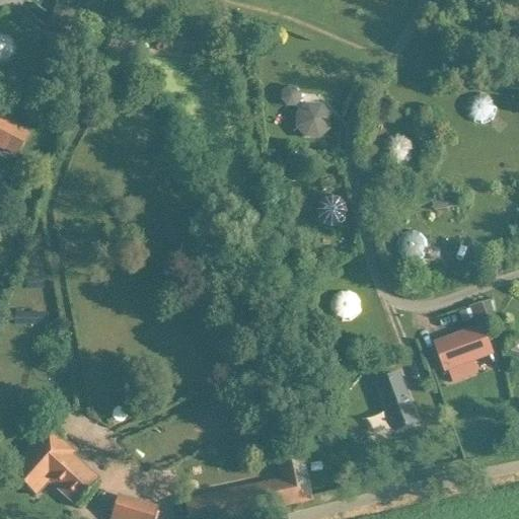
[(0,65),(2,65),(7,64),(10,62),(12,60),(14,56),(15,53),(15,49),(14,45),(13,41),(10,38),(7,35),(3,34),(0,33),(0,65)]
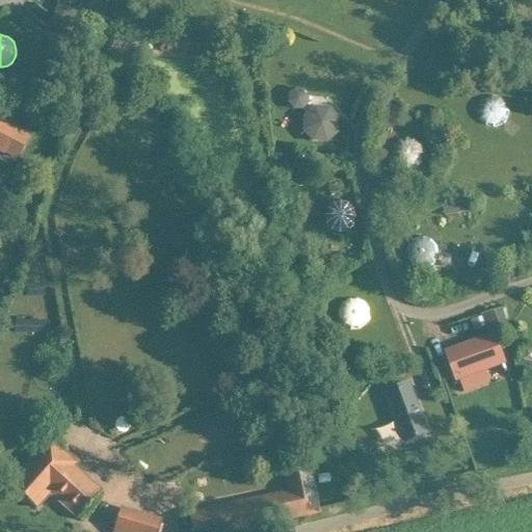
[(160,35),(159,51),(203,55),(204,40),(160,35)]
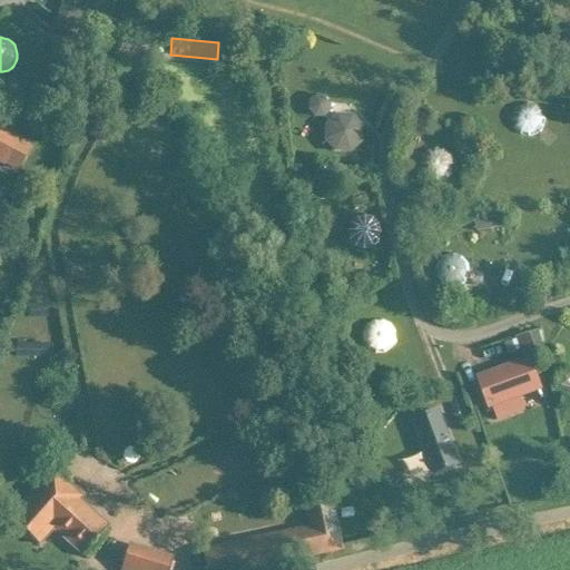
[(307,102),(307,111),(313,118),(323,118),(330,112),(330,104),(324,97),(313,96),(307,102)]
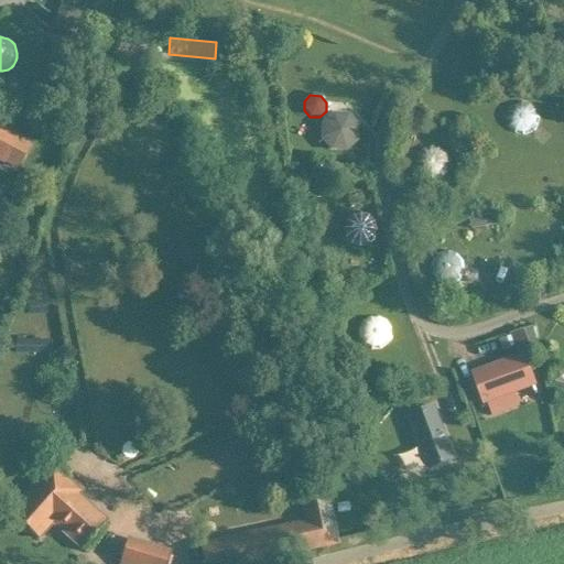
[(530,133),(533,132),(538,129),(537,128),(538,123),(539,119),(538,115),(537,111),(534,108),(531,105),(527,104),(522,102),(518,104),(514,105),(511,107),(508,110),(506,115),(506,120),(506,122),(507,125),(508,128),(510,130),(511,132),(513,133),(517,136),(519,136),(522,136),(528,136),(530,133)]
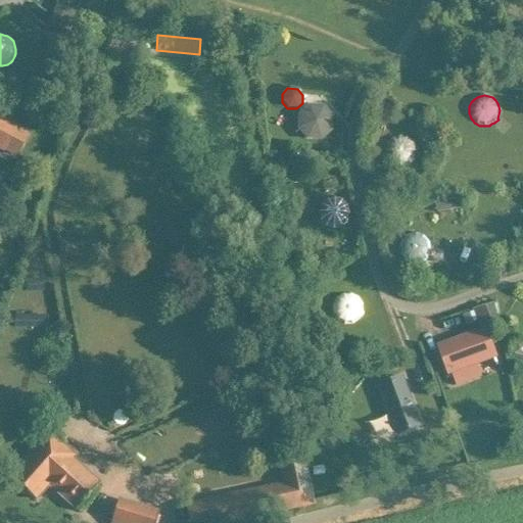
[(333,116),(323,106),(308,105),(298,115),(297,130),(306,140),(321,141),(332,131),(333,116)]
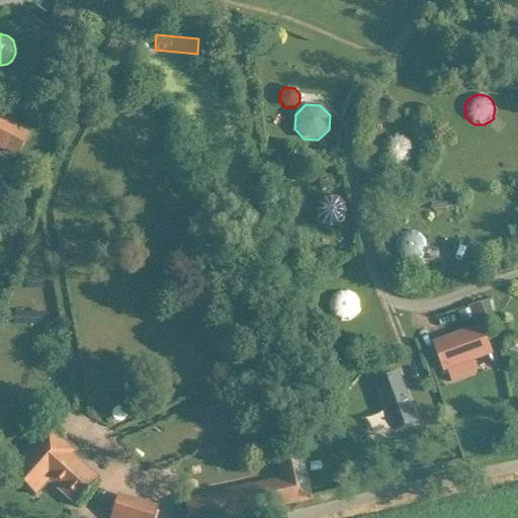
[(0,150),(3,152),(3,151),(16,157),(27,134),(15,127),(16,125),(0,116),(0,150)]
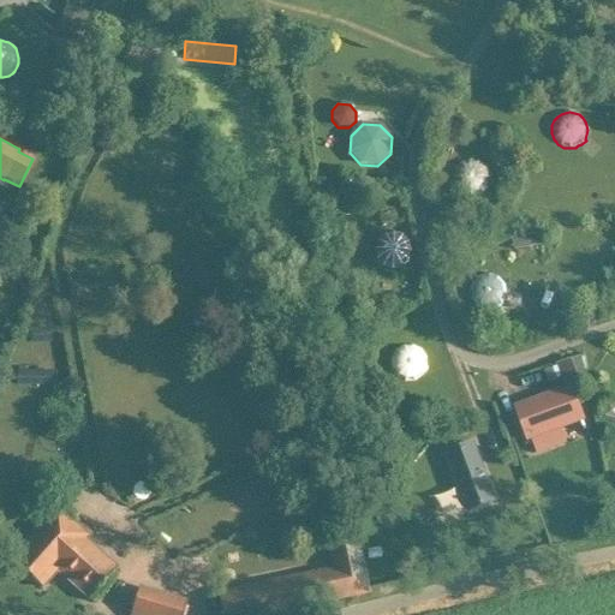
[(487,189),(488,186),(489,181),(489,177),(488,172),(487,168),(483,165),(479,161),(475,160),(469,160),(465,160),(460,162),(458,165),(455,167),(454,169),(453,173),(452,175),(452,179),(453,184),(455,187),(458,191),(461,193),(464,196),(467,196),(471,197),(477,196),(482,192),(483,193),(487,189)]
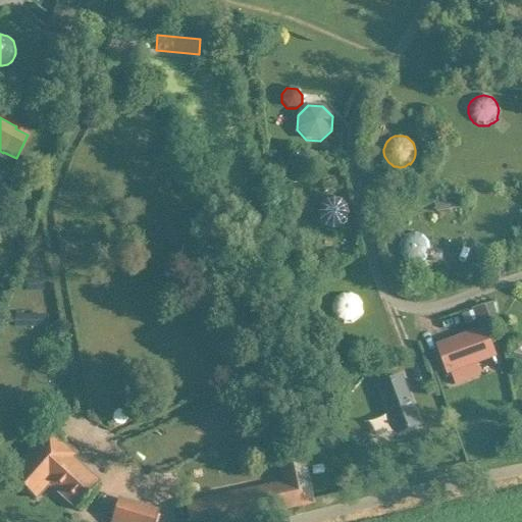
[(346,223),(346,222),(348,219),(349,215),(349,211),(348,207),(346,204),(344,201),(340,199),(336,197),(332,197),(328,198),(324,200),(321,202),(319,204),(318,209),(317,212),(317,215),(318,217),(319,219),(320,222),(322,224),(324,225),(326,227),(329,227),(331,228),(334,228),(340,226),(342,225),(342,226),(346,223)]
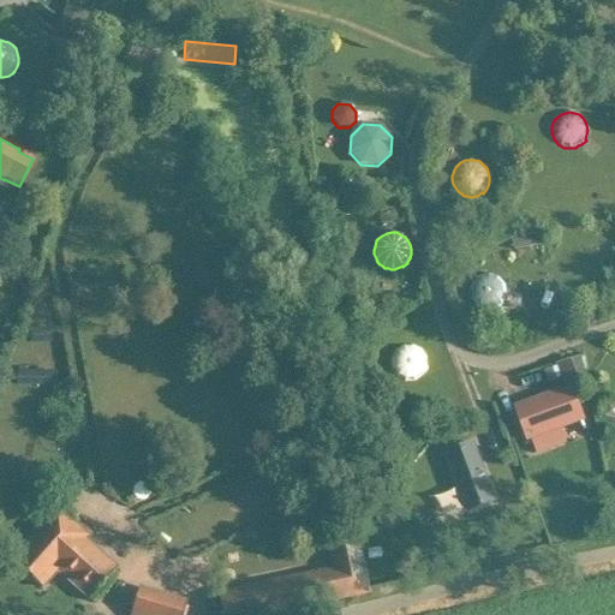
[(541,234),(513,239),(514,250),(542,245),(541,234)]
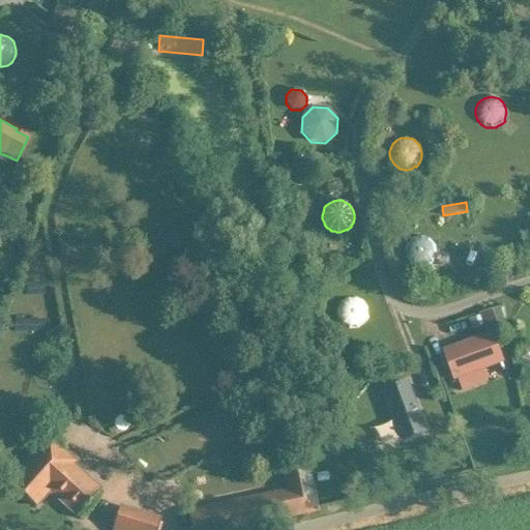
[(405,249),(405,252),(405,255),(406,258),(407,260),(408,262),(410,264),(412,266),(415,267),(417,268),(420,268),(425,267),(429,266),(430,266),(434,263),(433,262),(434,261),(437,262),(438,265),(440,267),(443,267),(446,266),(448,263),(449,260),(448,258),(445,256),(442,255),(440,256),(436,255),(437,251),(436,246),(434,243),(431,240),(428,238),(423,236),(419,236),(417,237),(413,238),(411,239),(409,241),(407,244),(406,246),(405,249)]
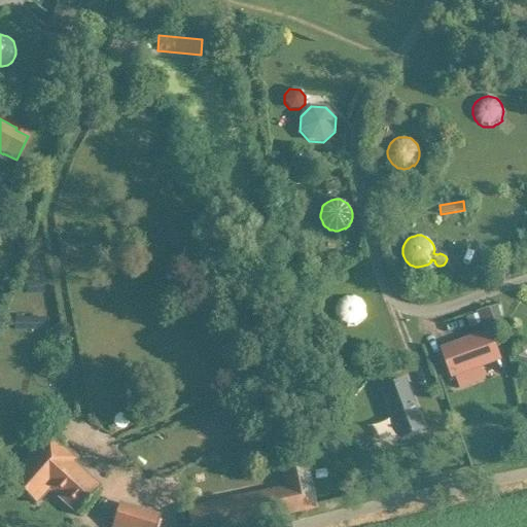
[(359,324),(362,321),(363,321),(365,316),(364,316),(365,312),(364,308),(363,304),(360,301),(357,299),(354,296),(350,295),(346,296),(342,297),(339,300),(336,303),(334,307),(332,310),(332,312),(334,315),(334,318),(336,320),(337,322),(340,325),(342,326),(344,327),(347,327),(350,328),(352,327),(354,327),(357,325),(359,324)]
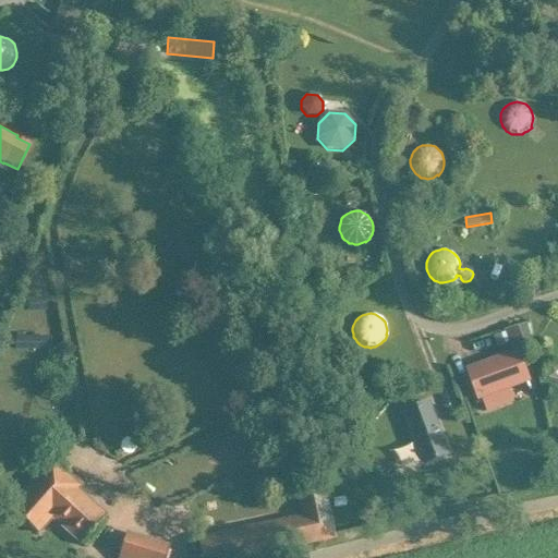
[(519,327),(505,332),(512,353),(526,348),(519,327)]
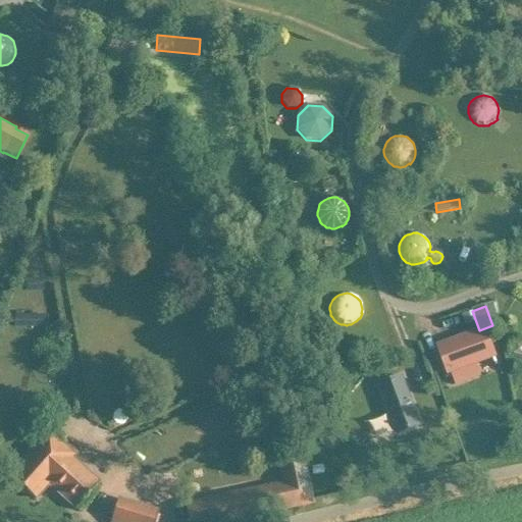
[(492,356),(483,331),(440,347),(450,371),(492,356)]
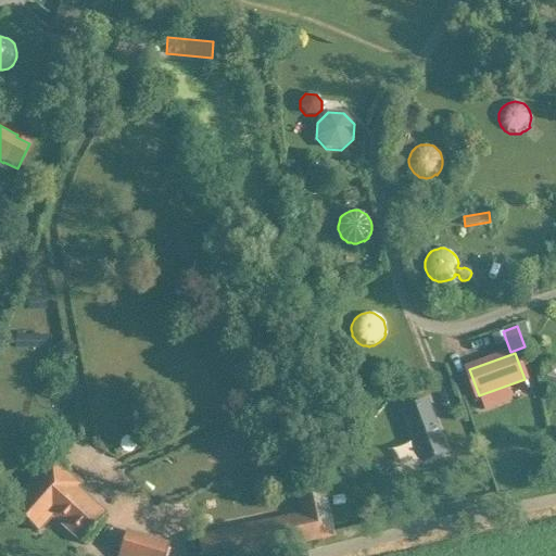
[(428,402),(404,409),(424,460),(446,453),(428,402)]
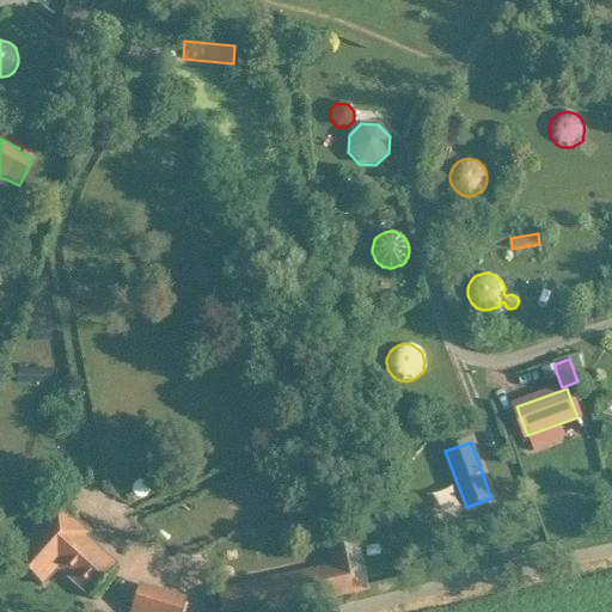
[(84,537),(87,533),(54,503),(7,556),(40,586),(56,568),(86,595),(115,564),(84,537)]
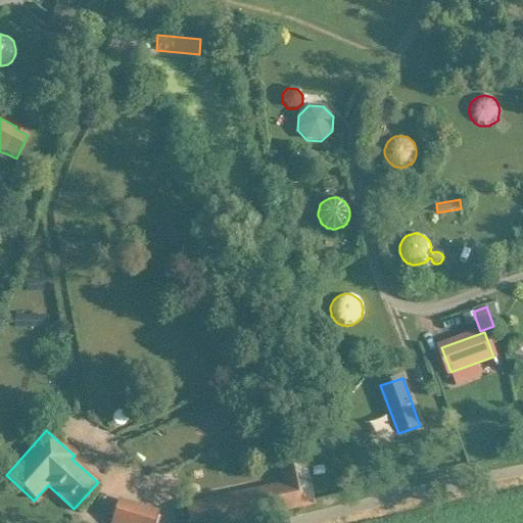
[(215,522),(312,504),(307,483),(303,465),(281,469),(284,484),(185,505),(188,522),(215,522)]
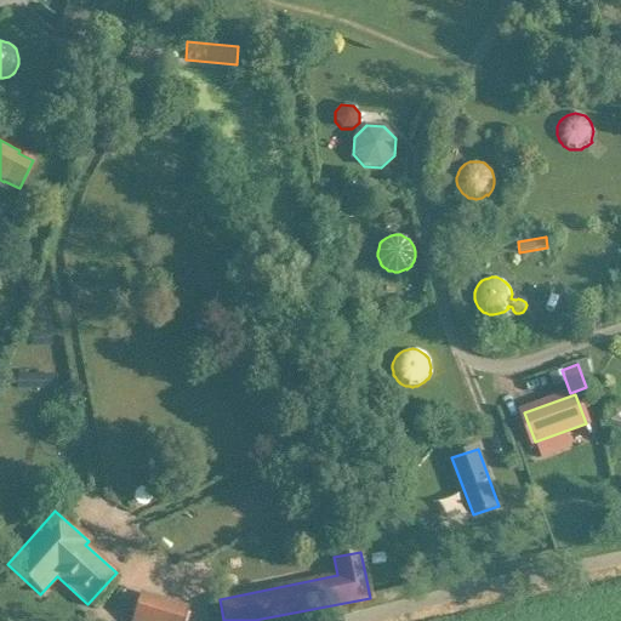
[(383,554),(370,556),(371,565),(385,564),(383,554)]
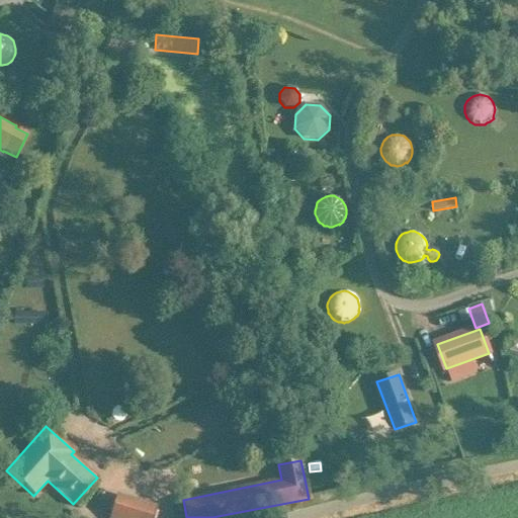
[(153,517),(157,505),(116,493),(107,517),(153,517)]
